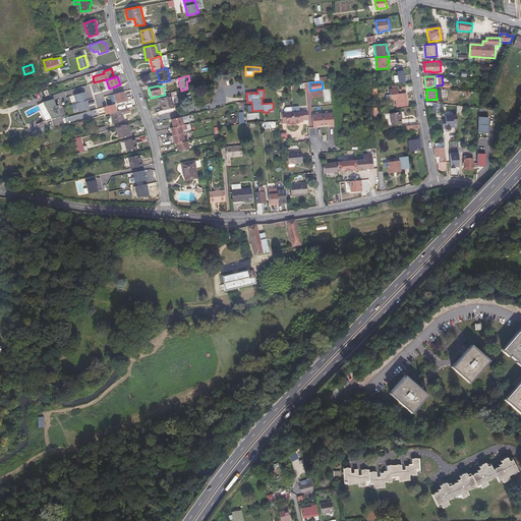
[(396,101),(397,108),(407,106),(406,95),(398,96),(397,91),(392,91),(390,92),(391,97),(391,101),(396,101)]
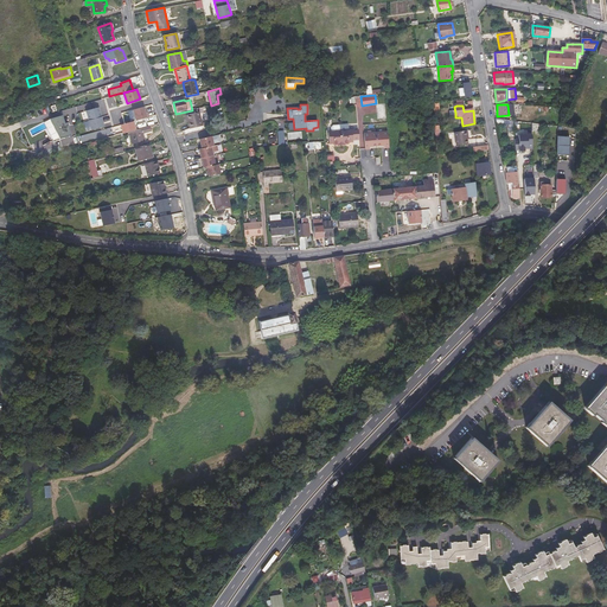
[(98,107),(85,110),(90,129),(103,126),(98,107)]
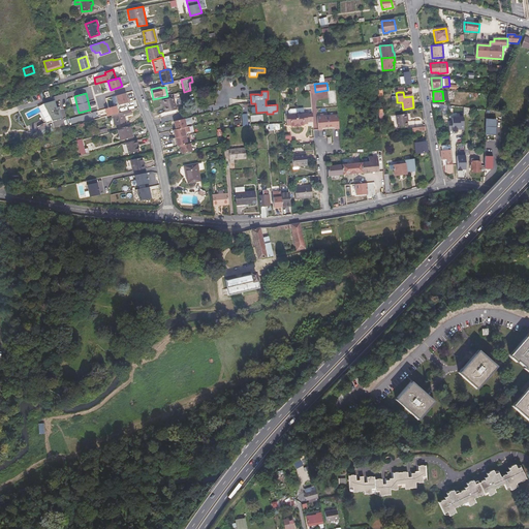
[(116,96),(119,105),(128,102),(126,93),(116,96)]
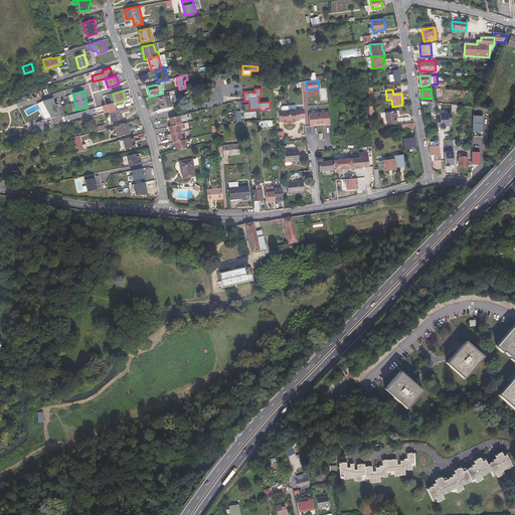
[(171,107),(169,95),(158,98),(161,109),(171,107)]
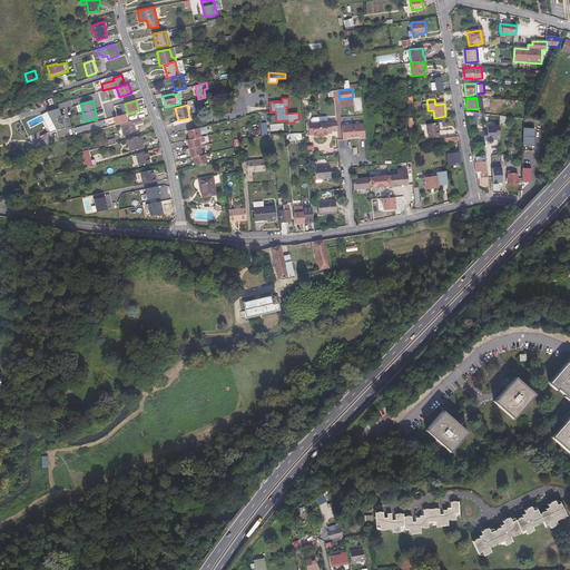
[(60,107),(48,110),(53,130),(66,127),(60,107)]
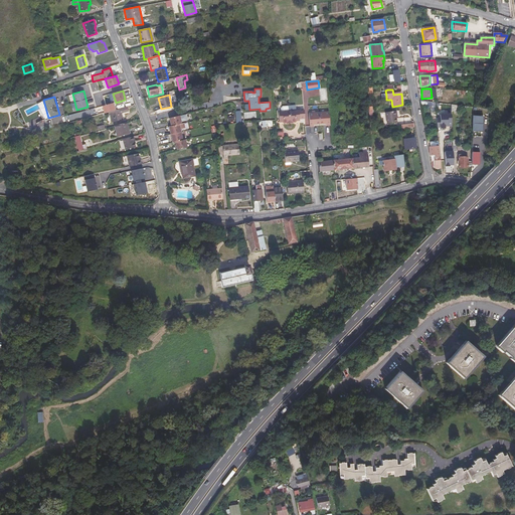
[(109,112),(116,110),(114,103),(103,106),(105,113),(109,112)]
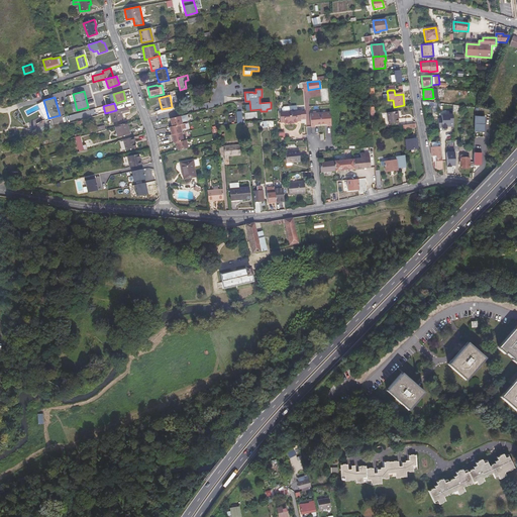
[(291,121),(297,121),(297,119),(301,119),(300,110),(297,110),(297,107),(295,106),(290,107),(289,107),(290,111),(291,121)]
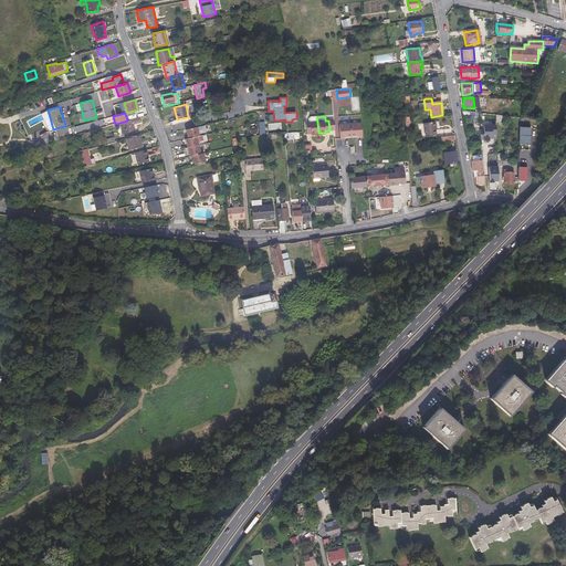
[(311,133),(312,134),(318,133),(317,122),(316,117),(311,117),(308,119),(308,123),(306,123),(307,133),(311,133)]
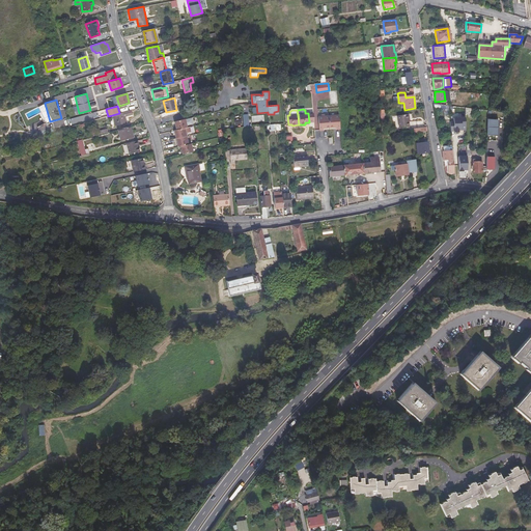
[(119,113),(112,115),(115,126),(127,122),(123,112),(119,113)]
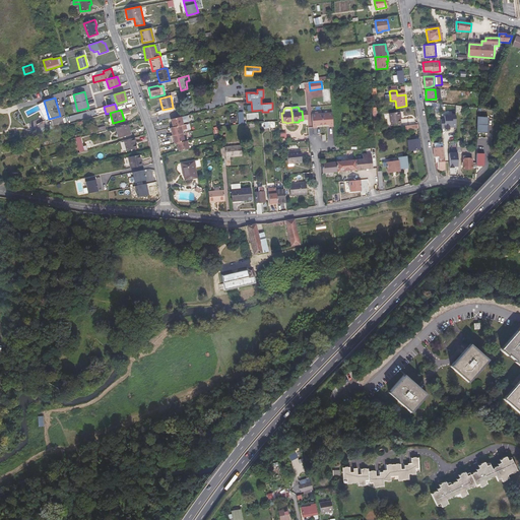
[(400,117),(401,117),(401,112),(390,114),(391,125),(401,123),(400,119),(400,117)]
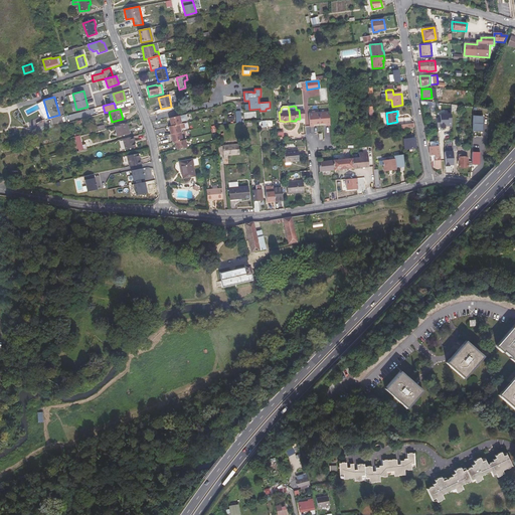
[(320,122),(319,112),(309,113),(310,126),(314,126),(314,122),(320,122)]
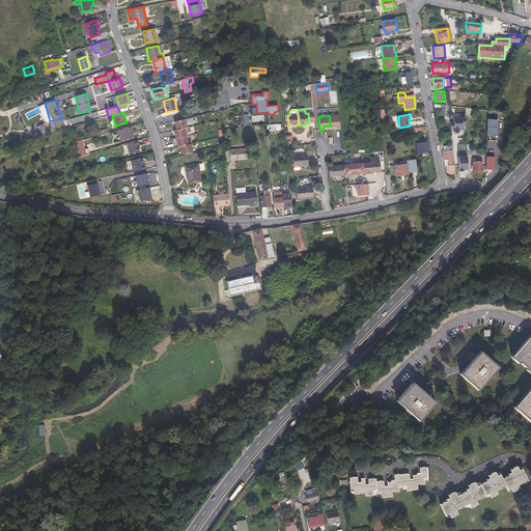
[(339,115),(329,115),(330,126),(336,124),(336,129),(340,128),(339,115)]
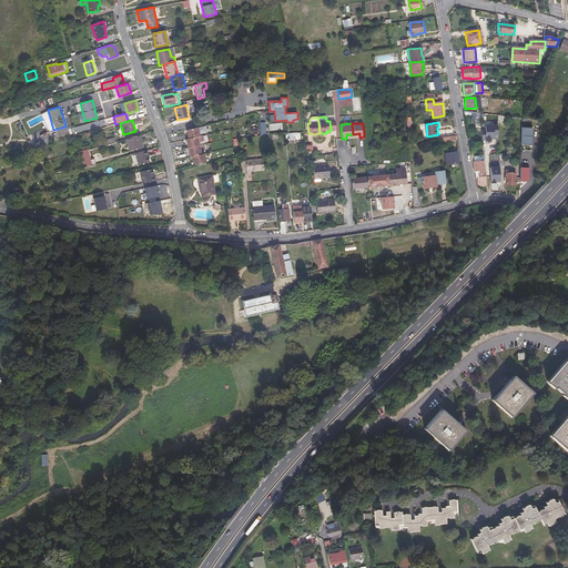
[(498,139),(498,127),(486,127),(486,130),(482,130),(482,140),(486,140),(486,141),(492,141),(492,139),(492,138),(494,138),(495,139),(498,139)]
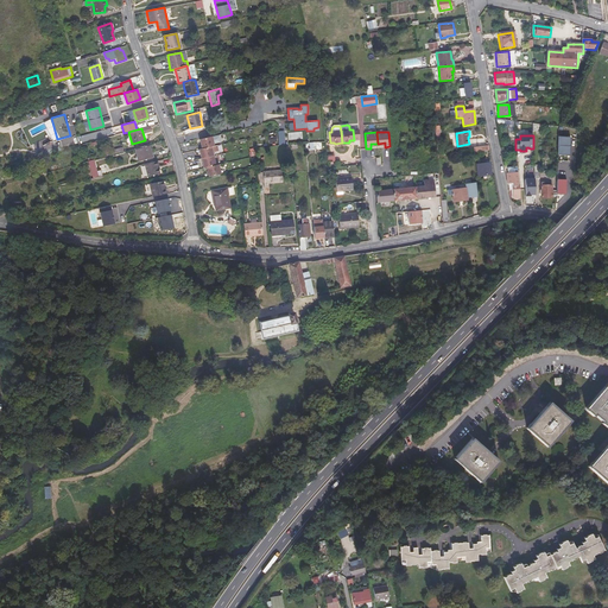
[(213,137),(200,140),(202,149),(211,147),(214,146),(213,137)]
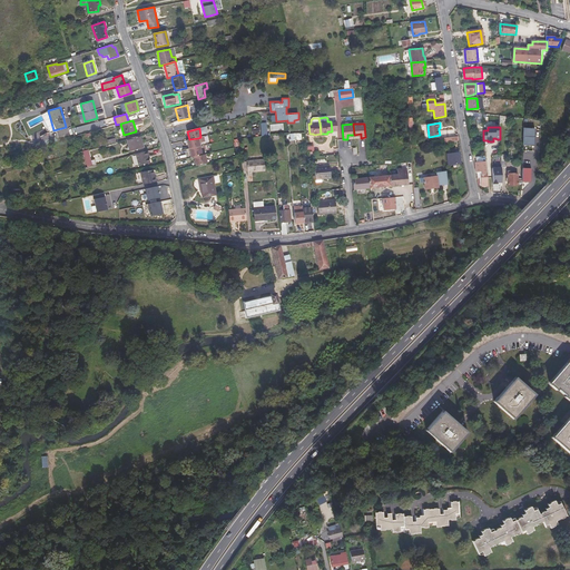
[(143,148),(139,136),(127,139),(130,151),(143,148)]
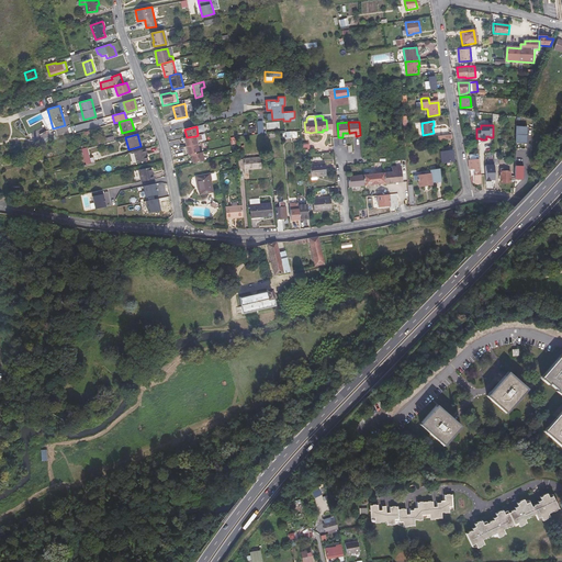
[(198,144),(195,136),(187,137),(184,138),(187,147),(198,144)]
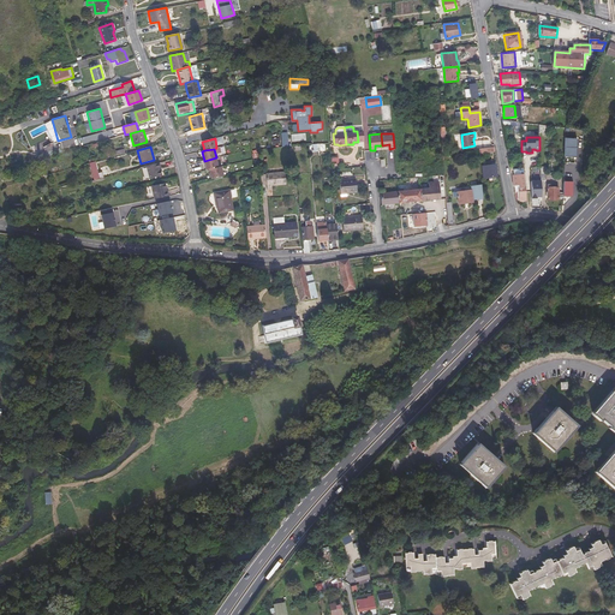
[(219,167),(216,157),(204,161),(206,171),(209,169),(219,167)]
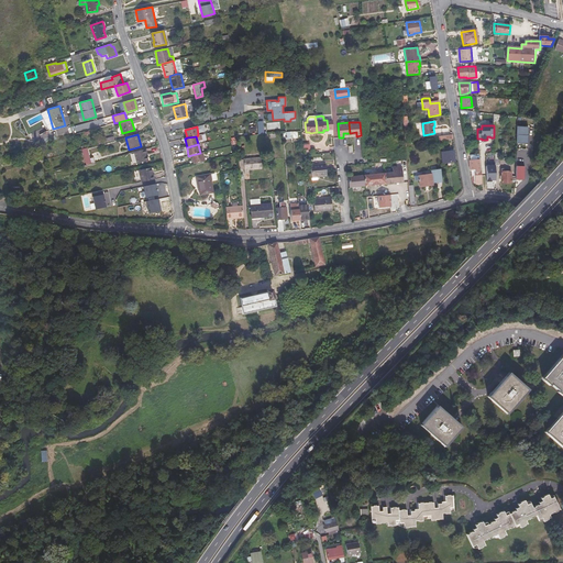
[(87,148),(81,150),(86,165),(95,163),(94,157),(89,158),(87,148)]
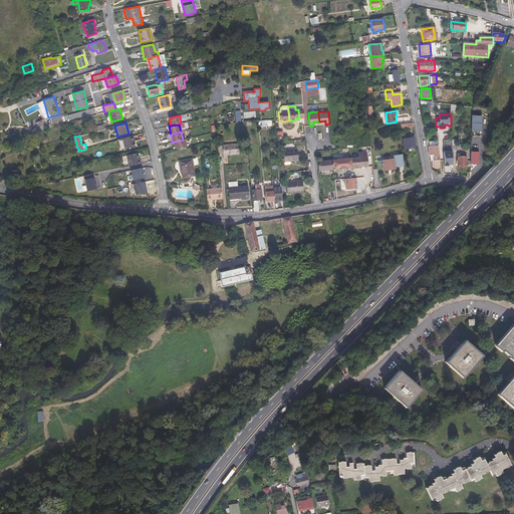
[(134,141),(133,136),(122,139),(125,150),(136,147),(134,143),(134,141)]
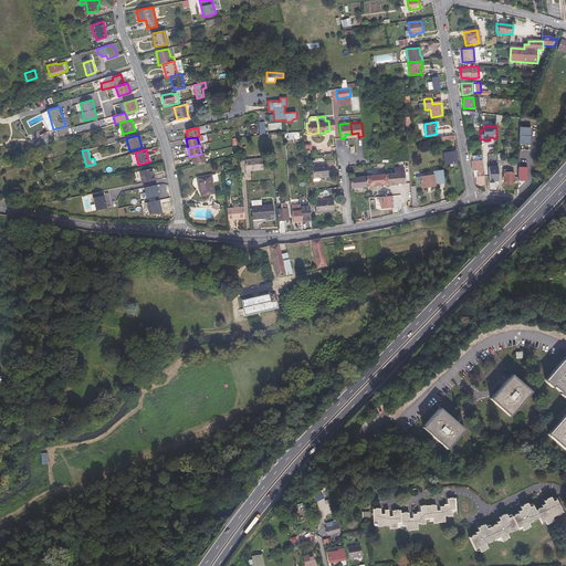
[(451,164),(451,166),(458,165),(456,150),(449,152),(449,153),(444,154),(447,165),(451,164)]
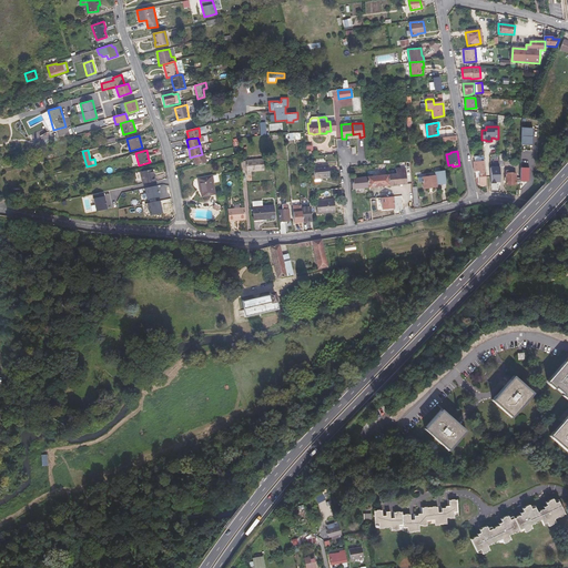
[(204,154),(202,154),(193,156),(195,165),(206,163),(204,154)]
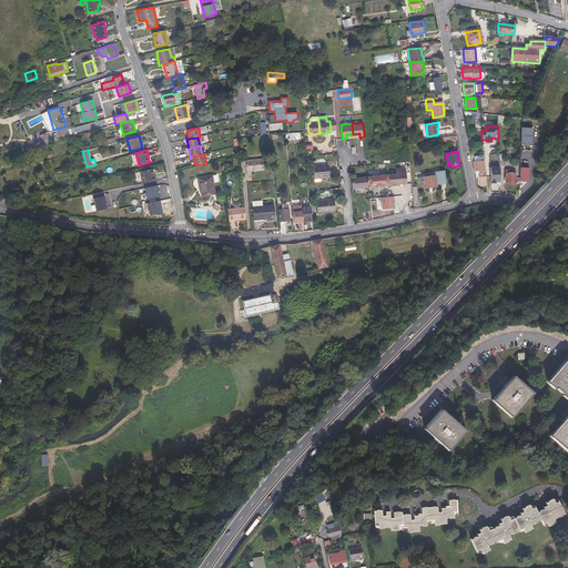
[(246,174),(251,173),(251,172),(264,171),(263,159),(245,161),(241,161),(242,171),(246,170),(246,174)]
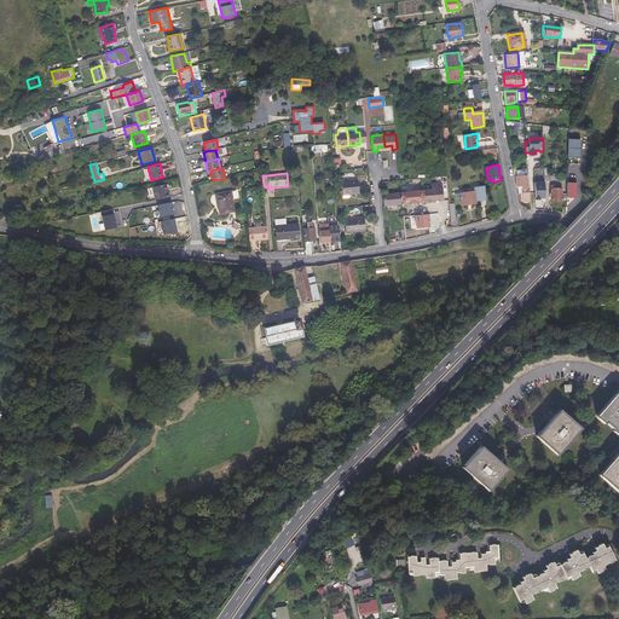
[(528,187),(527,174),(516,175),(518,185),(522,185),(524,189),(522,189),(524,201),(530,201),(527,189),(528,187)]
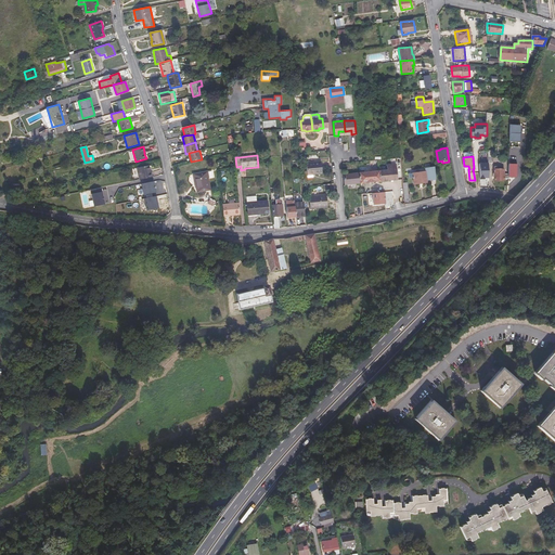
[(321,162),(306,163),(307,178),(313,177),(313,175),(322,173),(321,162)]
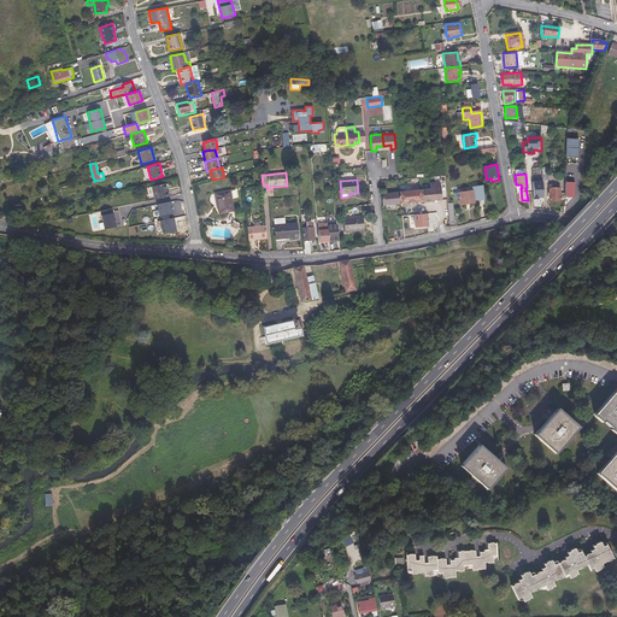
[(542,182),(542,181),(533,182),(533,199),(538,199),(538,198),(542,198),(542,182)]
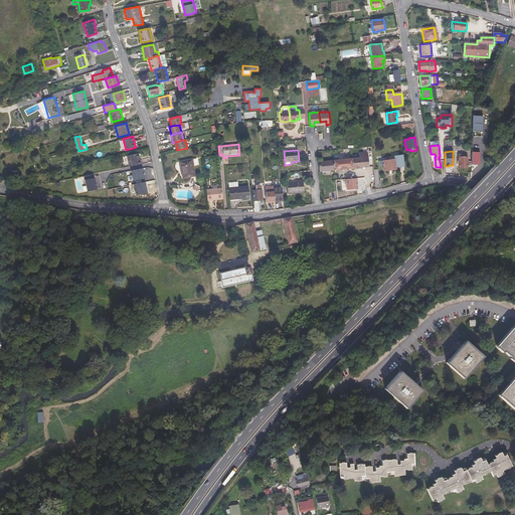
[(360,158),(334,160),(335,170),(369,167),(368,153),(360,153),(360,158)]
